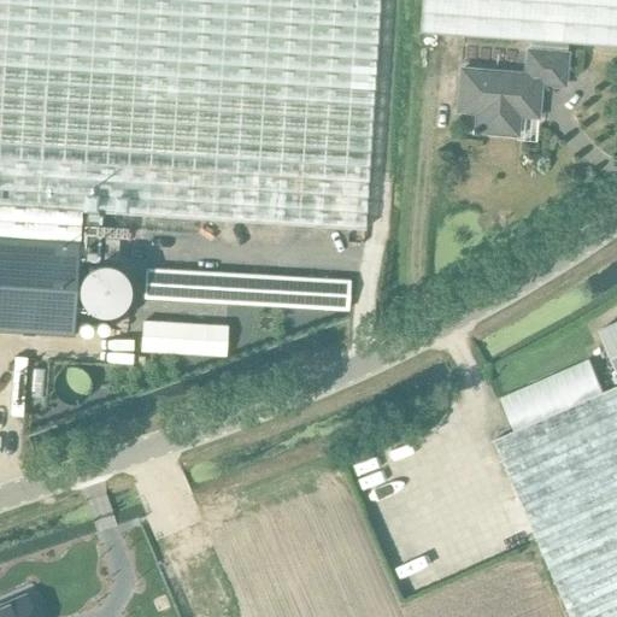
[(0,0),(0,331),(74,338),(82,211),(365,230),(380,0),(0,0)]
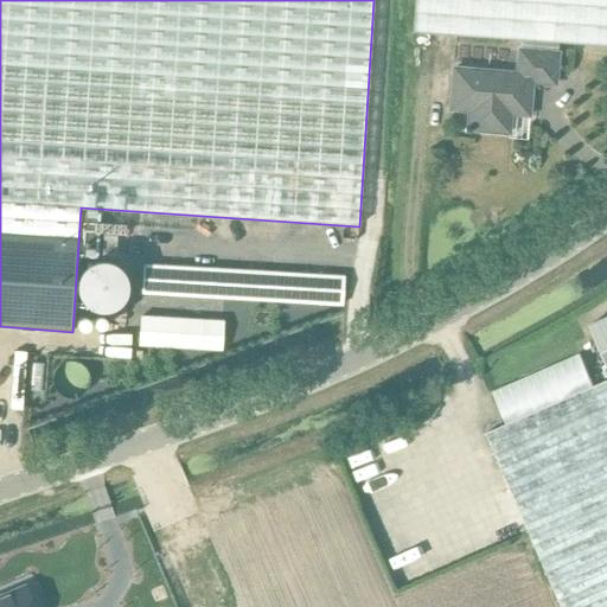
[(606,0),(415,0),(413,33),(521,40),(519,51),(518,75),(455,69),(454,69),(452,109),(470,112),(468,129),(509,133),(510,114),(529,116),(531,83),(555,84),(557,55),(560,43),(606,46),(606,0)]
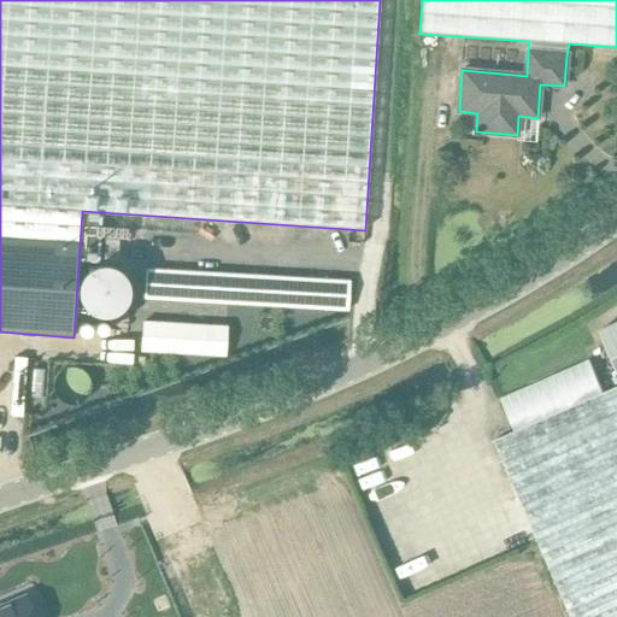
[(133,281),(133,280),(131,270),(129,265),(125,262),(117,257),(109,254),(99,257),(90,262),(84,269),(82,278),(84,288),(86,292),(89,297),(95,303),(101,304),(106,305),(115,304),(119,303),(124,300),(128,295),(130,292),(133,287),(133,281)]
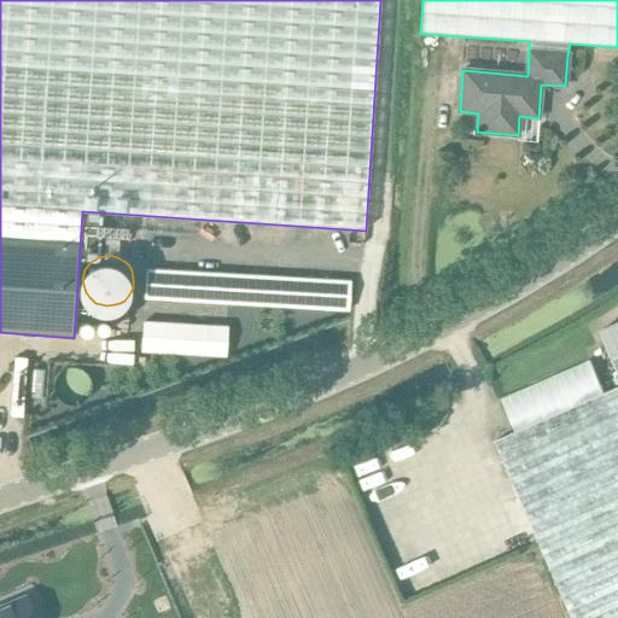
[(145,298),(213,303),(215,273),(147,268),(145,298)]
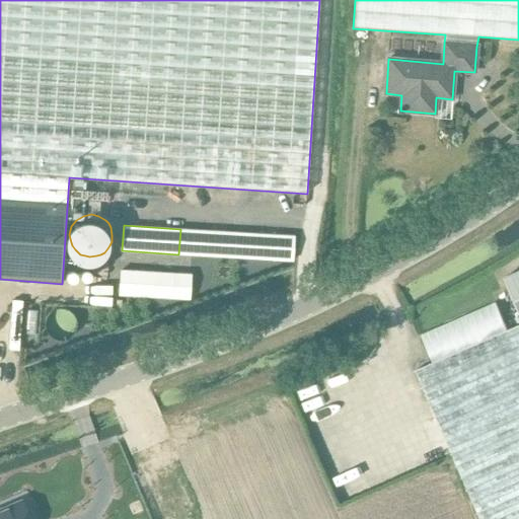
[(178,254),(235,257),(237,232),(180,229),(178,254)]
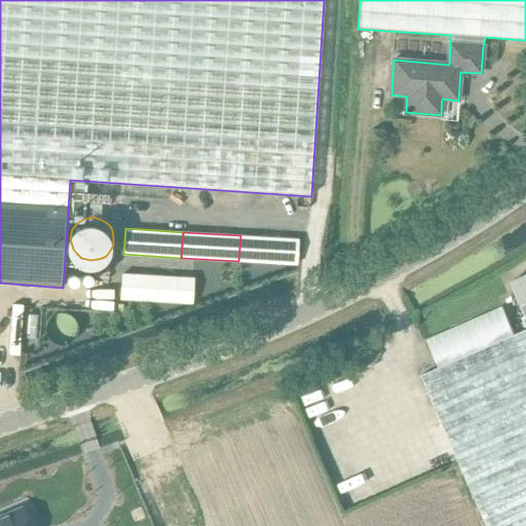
[(240,235),(238,261),(296,264),(297,238),(240,235)]
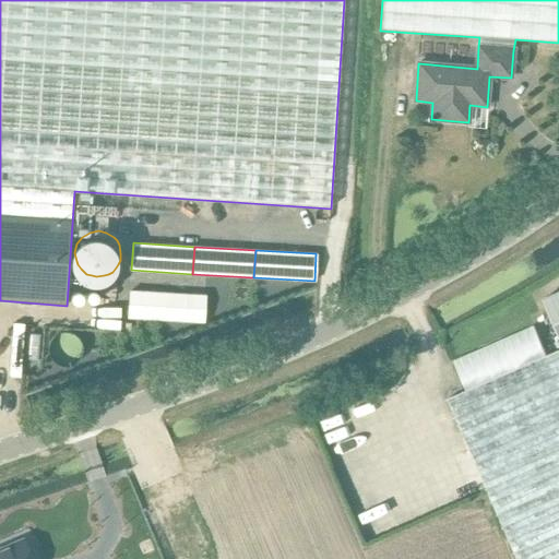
[(128,318),(203,322),(204,295),(130,290),(128,318)]
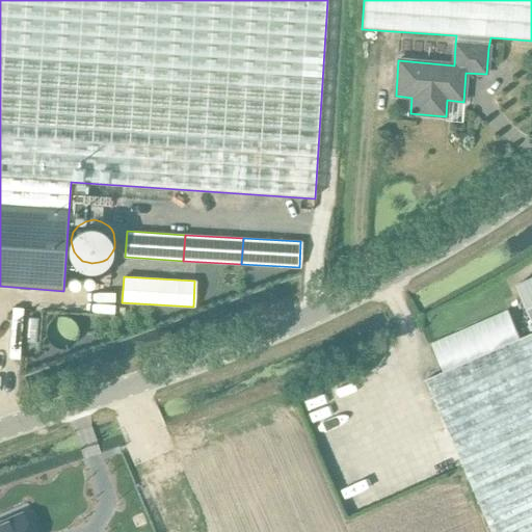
[(29,531),(22,513),(0,523),(0,531),(29,531)]
